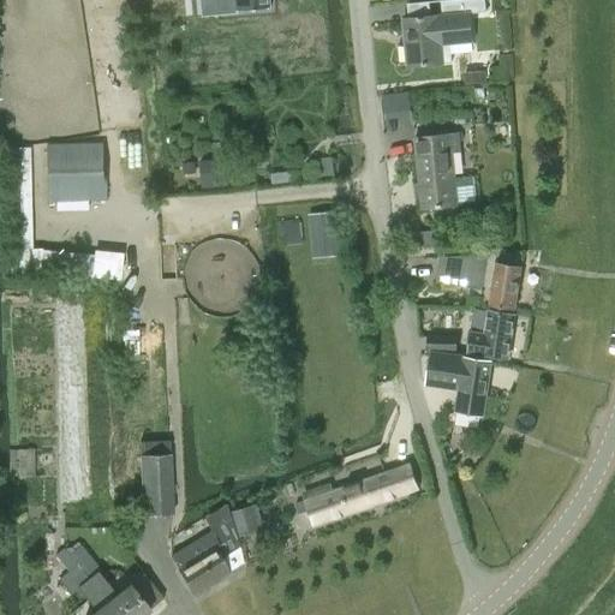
[(268,0),(237,0),(238,10),(269,7),(268,0)]
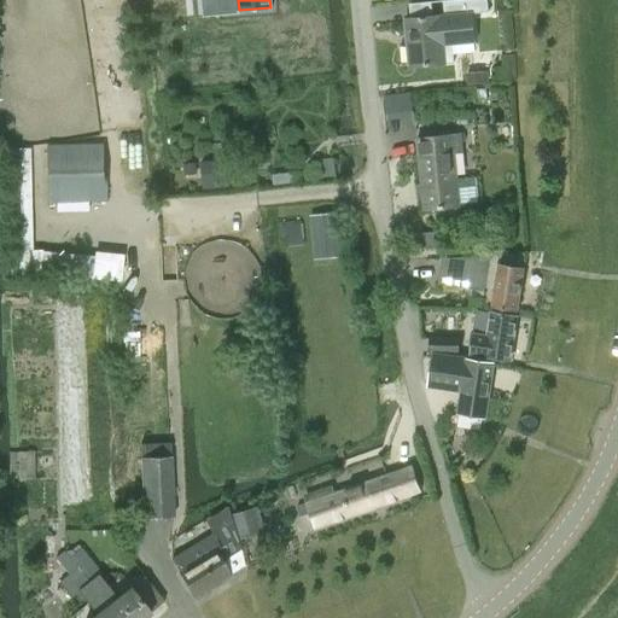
[(487,0),(443,0),(444,15),(404,18),(408,66),(443,63),(442,44),(473,41),(471,13),(488,12),(487,0)]
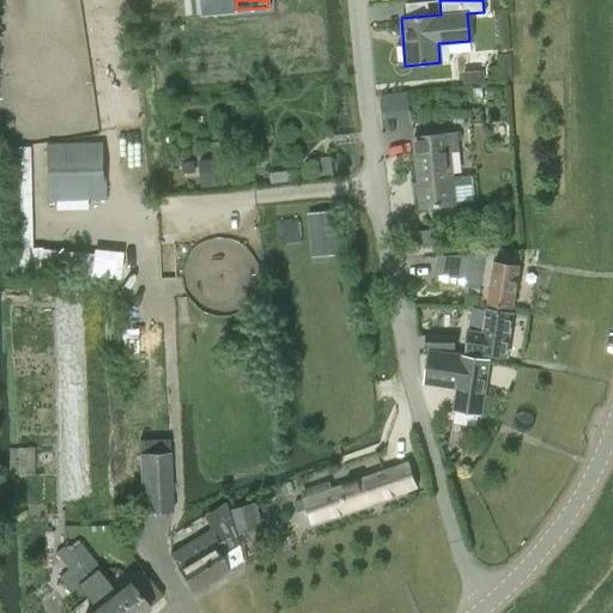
[(467,73),(467,84),(483,83),(481,72),(467,73)]
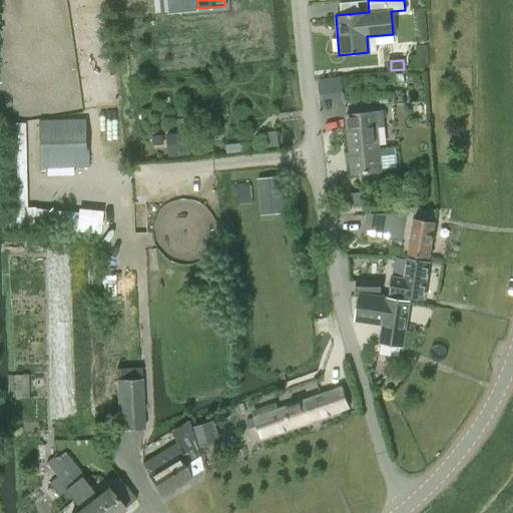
[(381,111),(346,114),(352,173),(381,170),(377,126),(383,125),(381,111)]
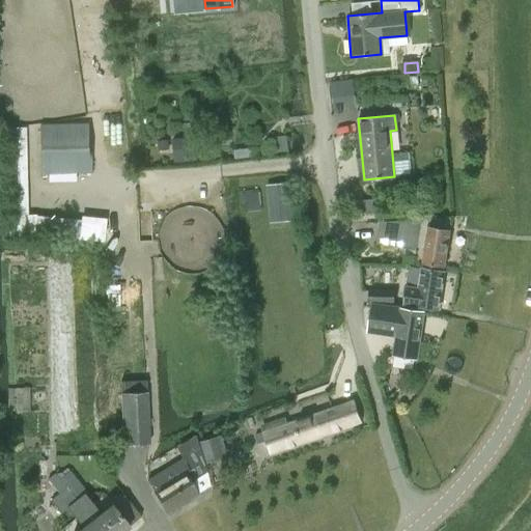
[(90,124),(40,126),(42,174),(48,174),(48,182),(75,182),(75,174),(91,173),(90,124)]
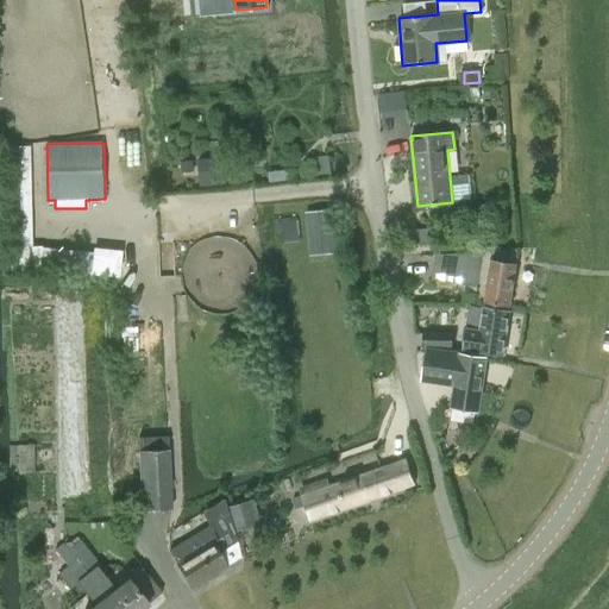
[(29,146),(5,146),(8,271),(30,272),(31,246),(29,146)]
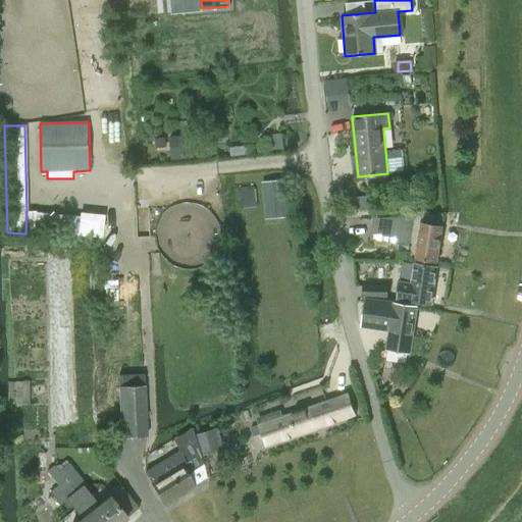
[(171,159),(194,157),(191,134),(168,136),(171,159)]
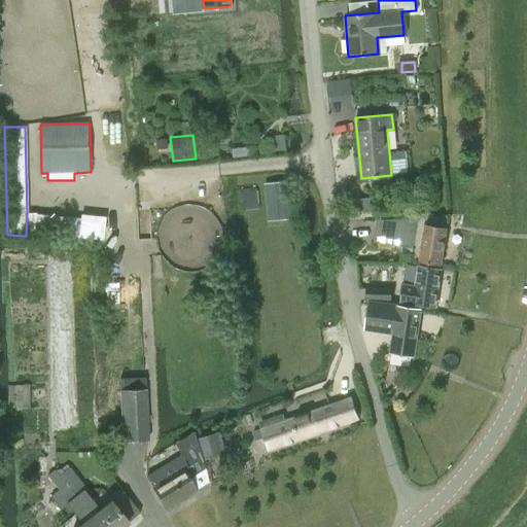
[(265,183),(268,221),(291,218),(287,181),(265,183)]
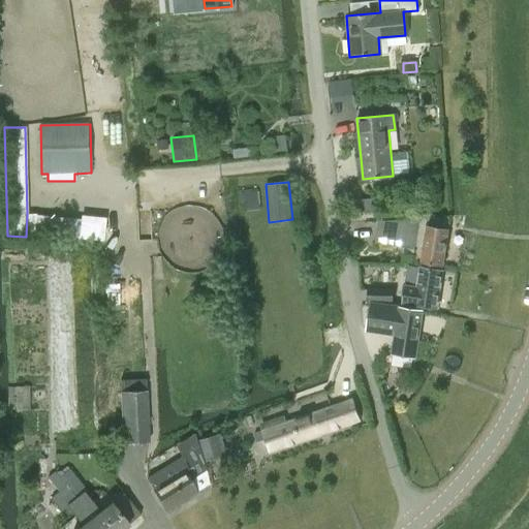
[(35,215),(34,237),(80,240),(81,221),(81,219),(35,215)]
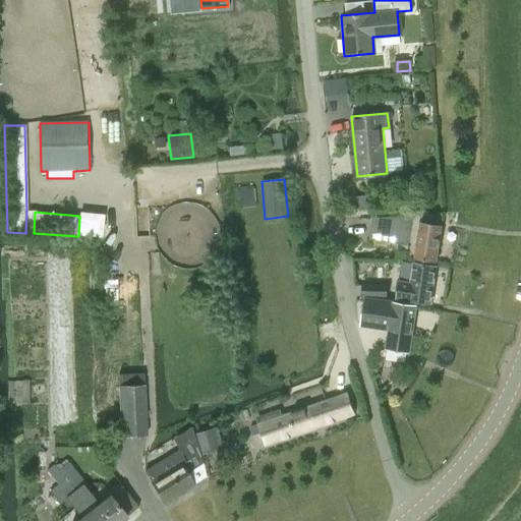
[(372,218),(369,239),(408,245),(412,217),(372,218)]
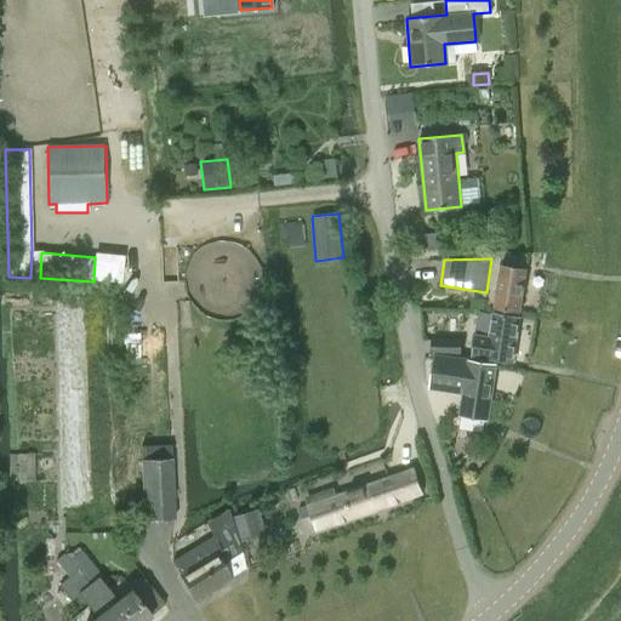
[(520,312),(527,269),(502,266),(495,308),(520,312)]
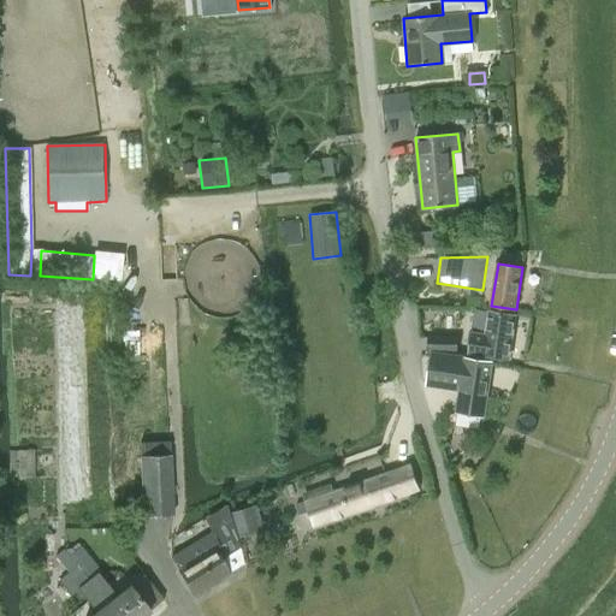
[(472,335),(471,347),(469,354),(509,359),(515,315),(489,312),(485,336),(472,335)]
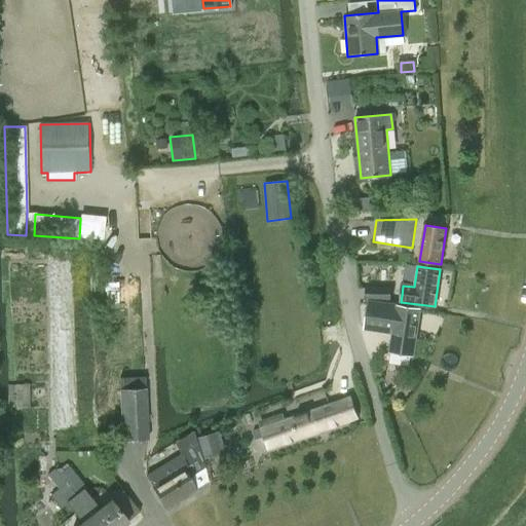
[(390,300),(390,289),(367,288),(367,299),(390,300)]
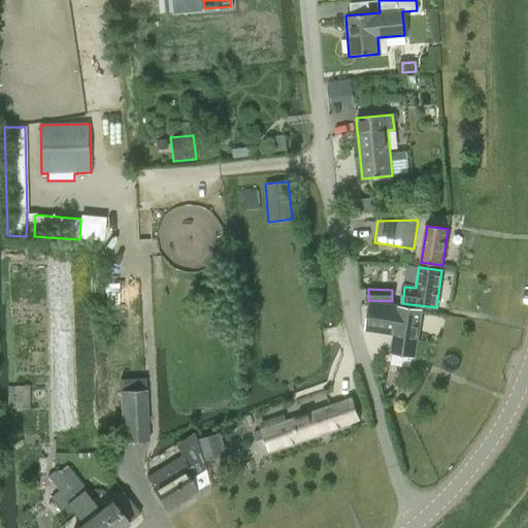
[(392,353),(415,356),(422,309),(370,302),(368,319),(396,323),(392,353)]
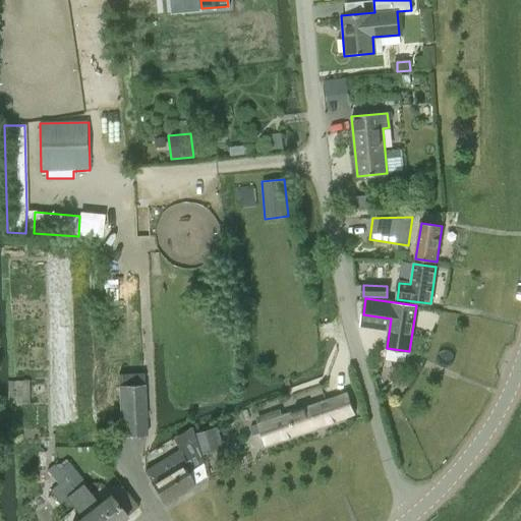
[(118,388),(120,427),(102,427),(102,433),(121,432),(121,437),(147,436),(142,379),(119,381),(119,388),(118,388)]
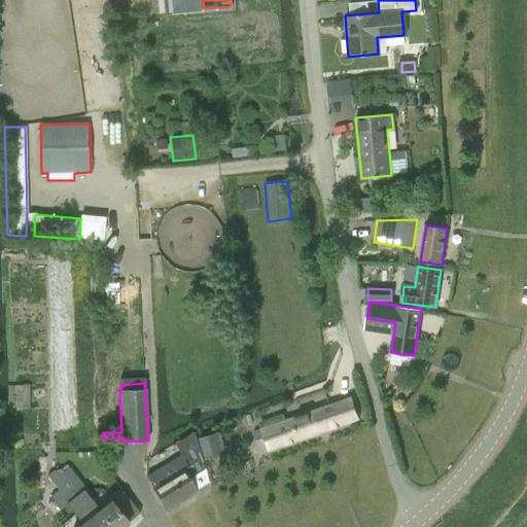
[(267,451),(312,435),(357,420),(350,399),(260,431),(252,434),(255,442),(262,440),(267,451)]
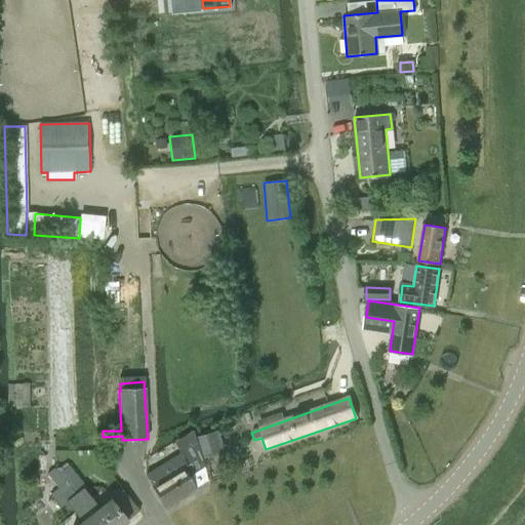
[(53,469),(80,501),(97,524),(123,524),(127,522),(111,500),(99,510),(88,494),(85,490),(87,489),(66,459),(62,428),(52,428),(53,469)]
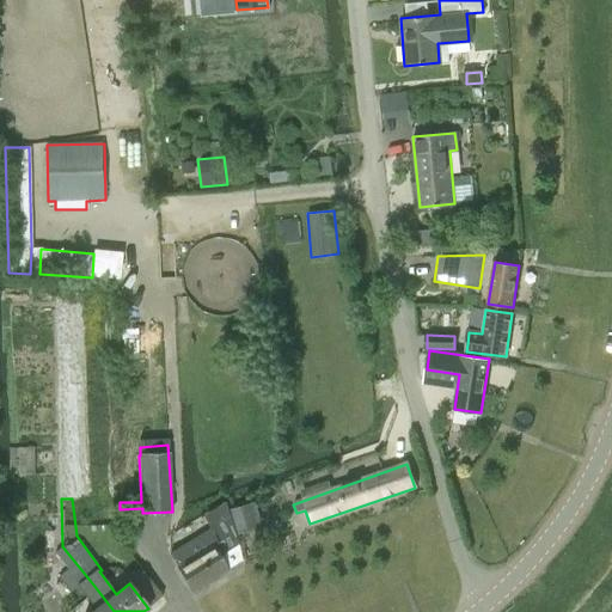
[(209,533),(170,556),(191,592),(226,573),(243,563),(237,544),(222,554),(218,545),(210,532),(209,533)]
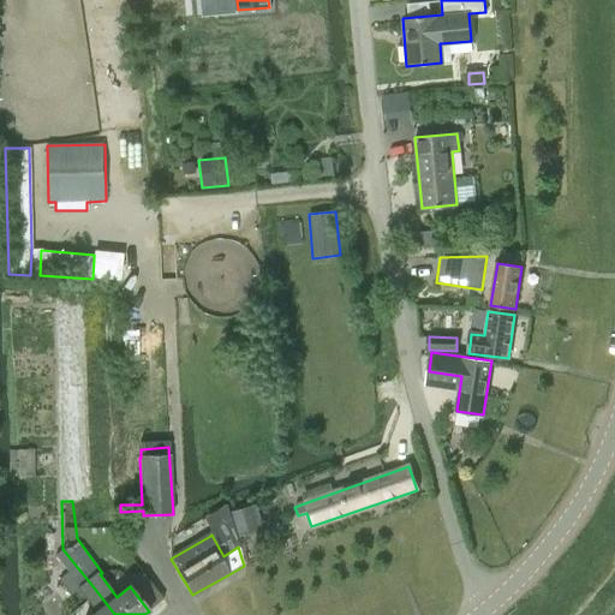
[(93,614),(114,614),(94,587),(63,549),(54,555),(67,572),(58,579),(70,596),(77,589),(96,613),(93,614)]
